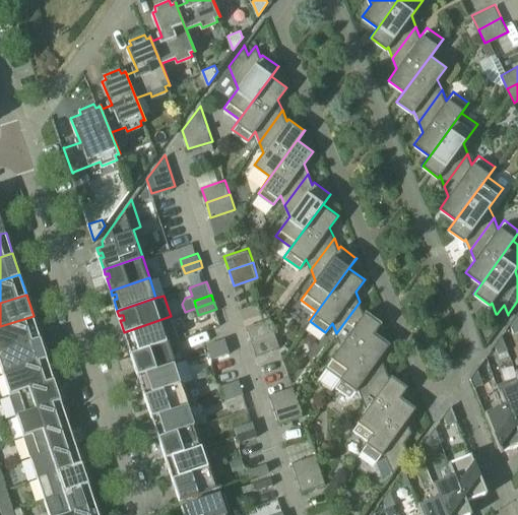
[(335,384),(335,385),(381,321),(366,310),(364,313),(360,302),(336,333),(340,344),(327,364),(342,375),(335,384)]
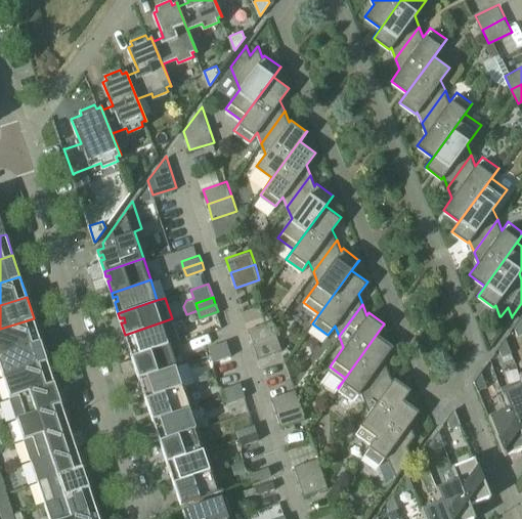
[(0,329),(0,352),(41,339),(34,318),(0,329)]
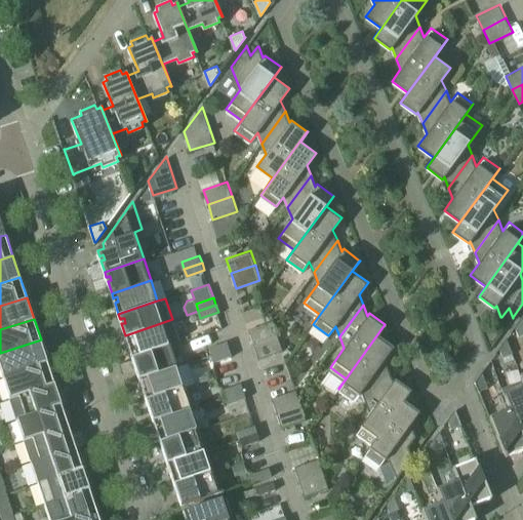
[(172,319),(125,335),(127,341),(130,338),(132,344),(128,345),(132,356),(171,343),(179,341),(172,319)]
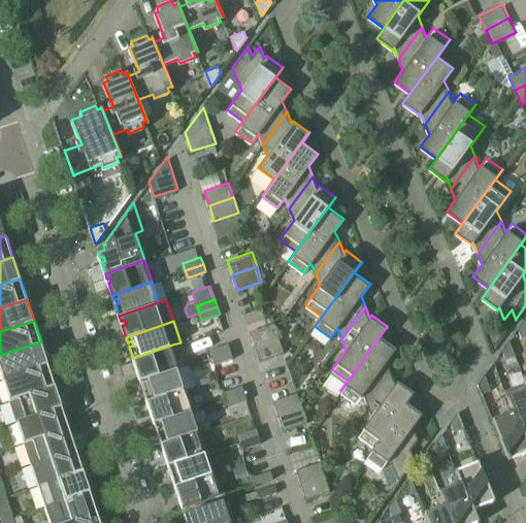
[(251,329),(255,344),(280,336),(274,321),(251,329)]
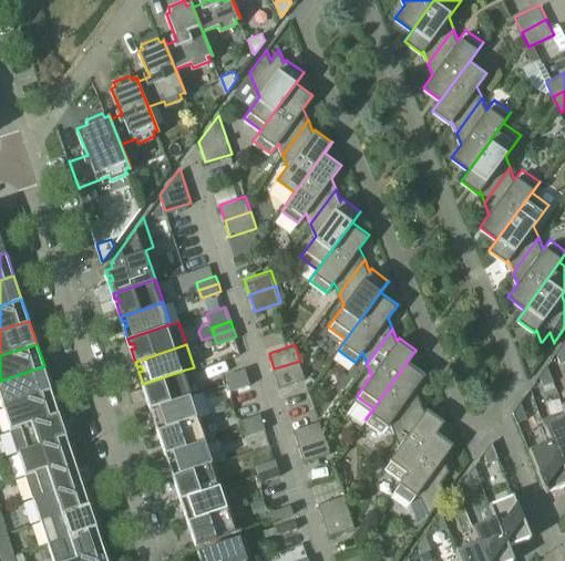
[(390,422),(396,433),(420,398),(415,387),(425,374),(409,362),(417,351),(415,350),(366,419),(383,432),(390,422)]
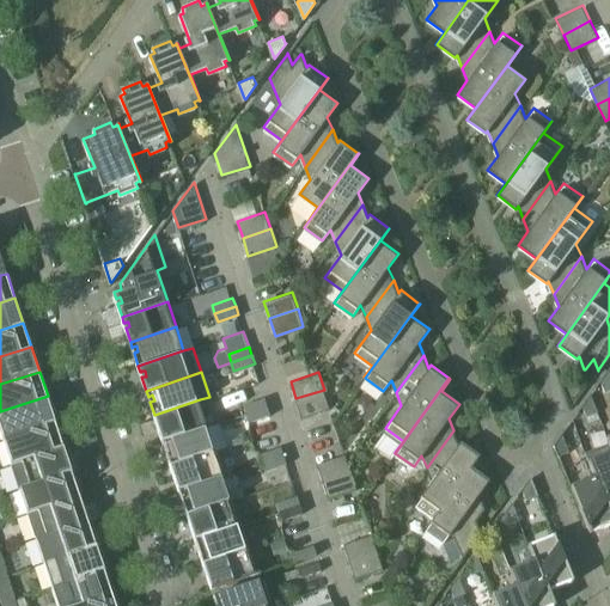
[(324,390),(296,398),(302,416),(330,406),(324,390)]
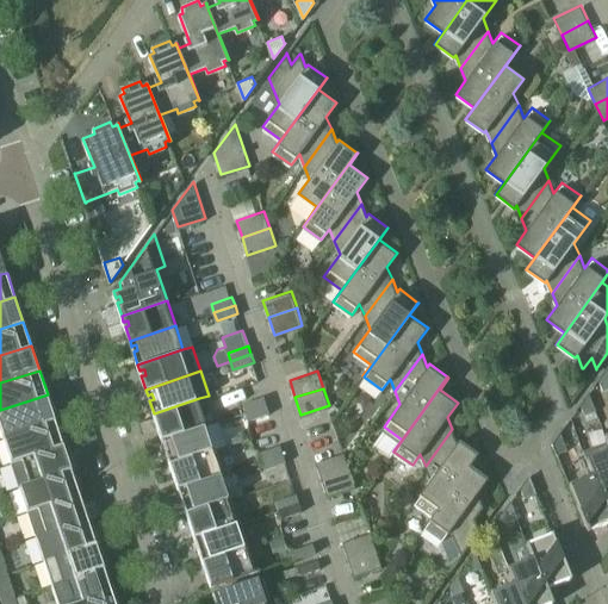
[(596,409),(589,391),(581,403),(585,413),(596,409)]
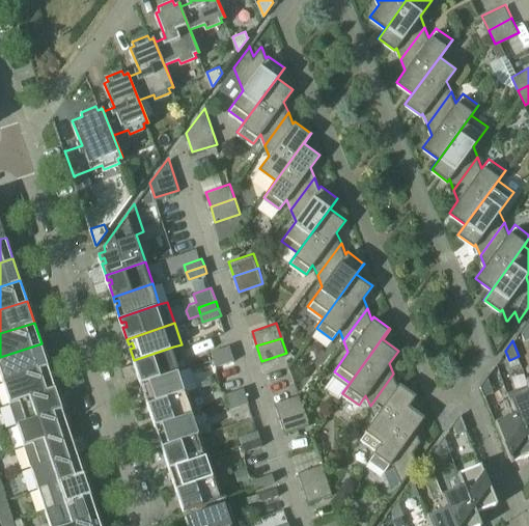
[(0,357),(0,369),(3,380),(48,365),(42,343),(0,357)]
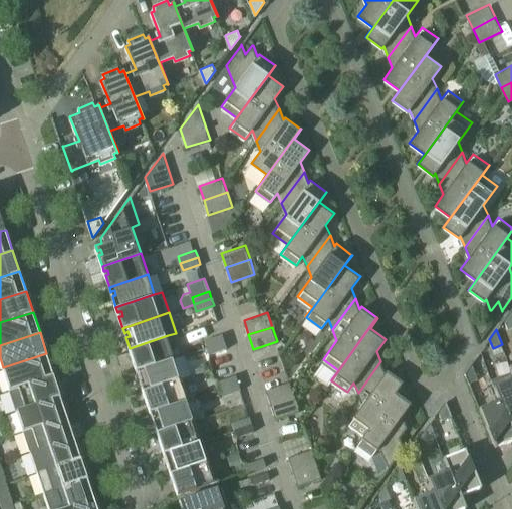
[(205,338),(208,345),(225,339),(222,332),(205,338)]
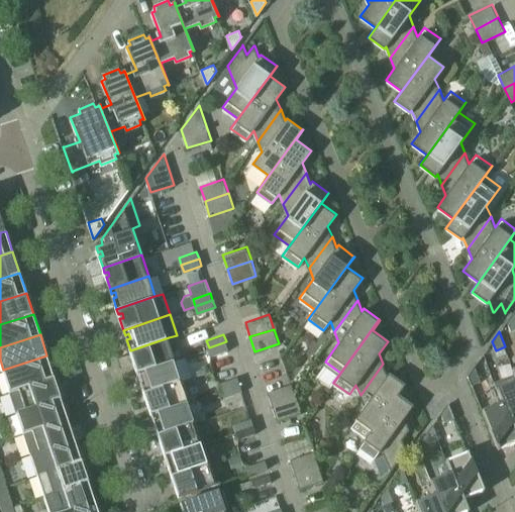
[(133,360),(137,372),(176,359),(169,337),(130,350),(132,355),(133,355),(133,354),(135,354),(137,360),(134,360),(133,360)]
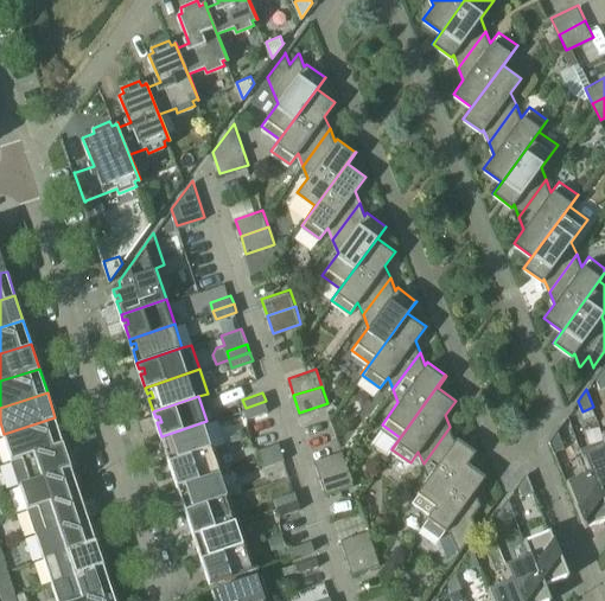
[(266,401),(246,408),(248,416),(268,409),(266,401)]
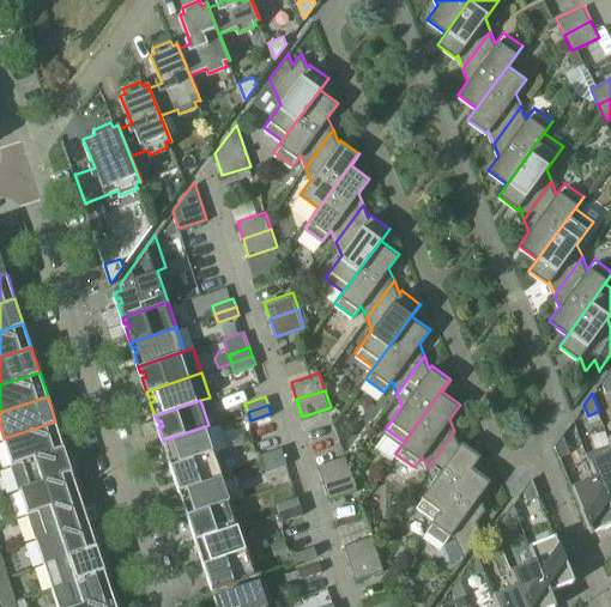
[(4,438),(12,463),(64,445),(55,422),(4,438)]
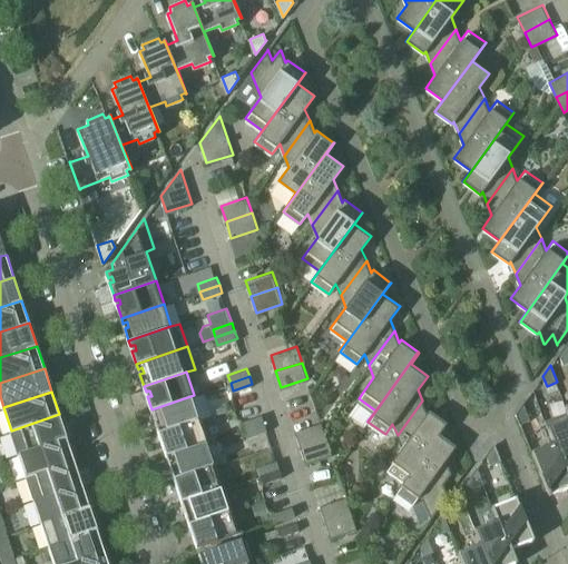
[(155,419),(159,432),(202,417),(194,395),(152,409),(154,415),(155,414),(157,413),(159,418),(156,419),(156,418),(155,419)]
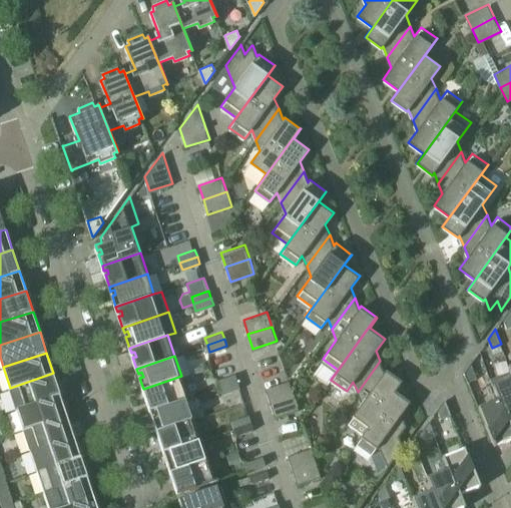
[(356,442),(357,442),(402,380),(387,369),(385,372),(380,361),(358,392),(362,403),(348,421),(363,432),(356,442)]
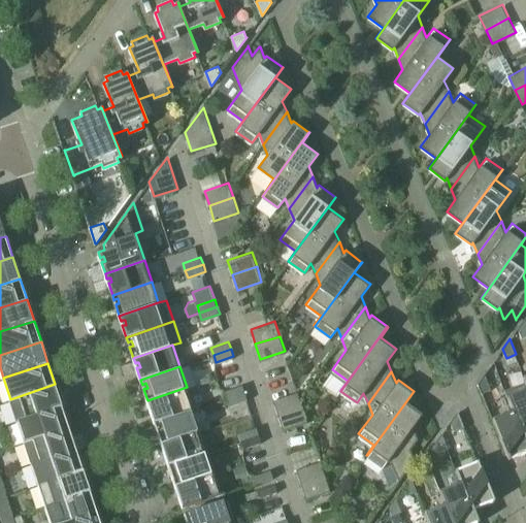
[(485,372),(479,382),(483,392),(484,392),(483,391),(491,388),(485,372)]
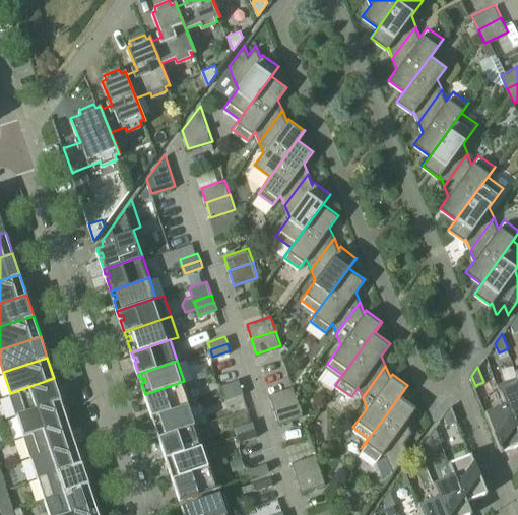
[(500,389),(506,403),(506,402),(516,426),(517,425),(517,373),(516,370),(497,378),(501,389),(500,389)]
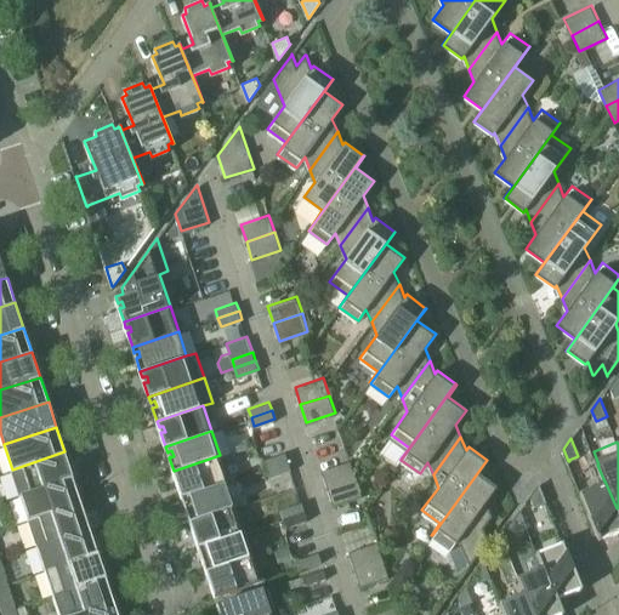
[(12,470),(21,494),(73,477),(64,451),(12,470)]
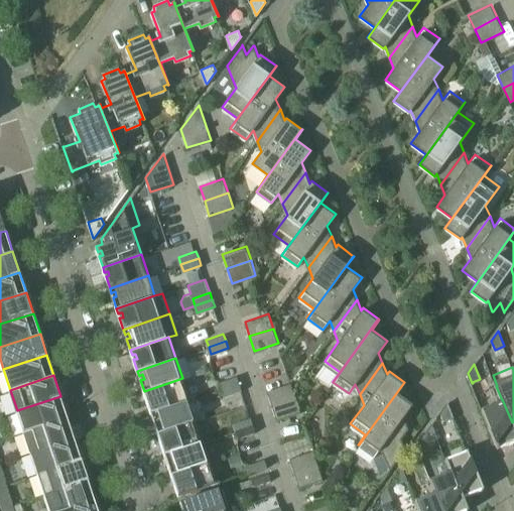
[(220,381),(222,388),(240,382),(237,375),(220,381)]
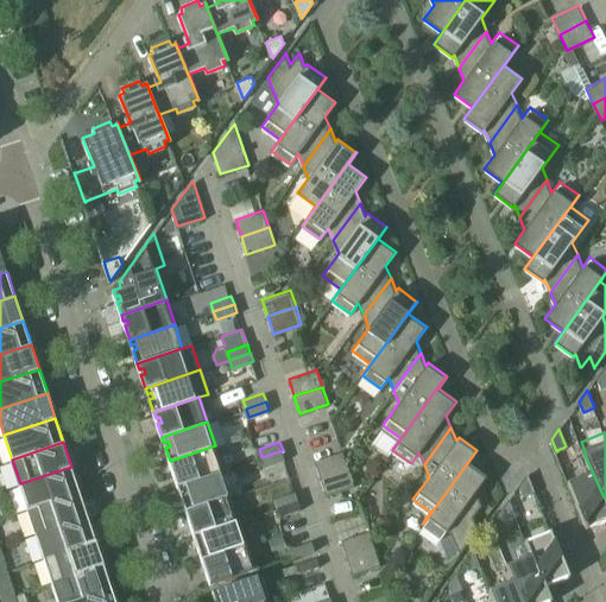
[(174,471),(177,486),(222,470),(215,445),(170,461),(171,467),(174,467),(172,466),(176,466),(177,471),(175,471),(174,471)]
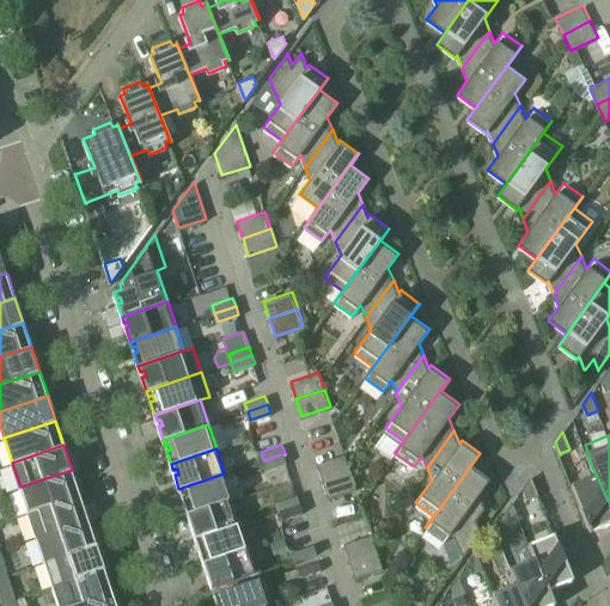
[(285,453),(263,460),(267,469),(287,461),(285,453)]
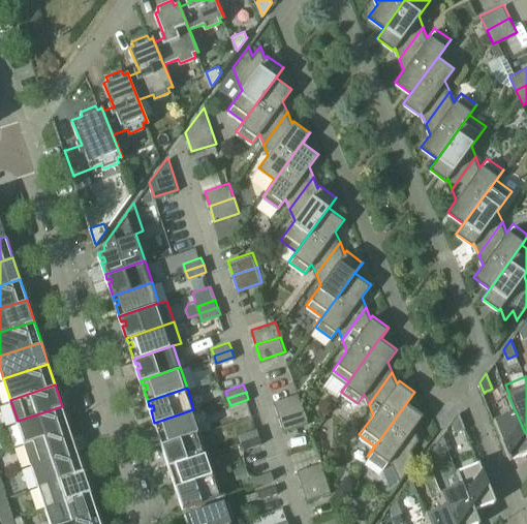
[(274,399),(279,414),(303,406),(299,392),(274,399)]
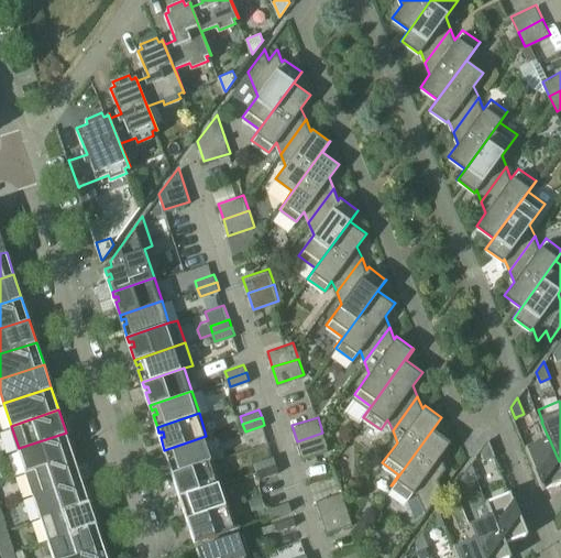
[(441,417),(392,485),(408,499),(416,489),(426,513),(442,489),(438,478),(446,467),(441,455),(451,441),(433,429),(441,418),(441,417)]
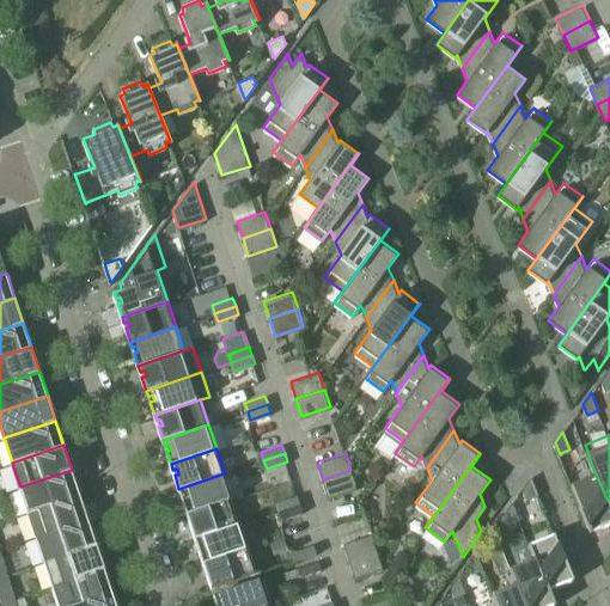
[(20,487),(29,512),(80,494),(72,470),(20,487)]
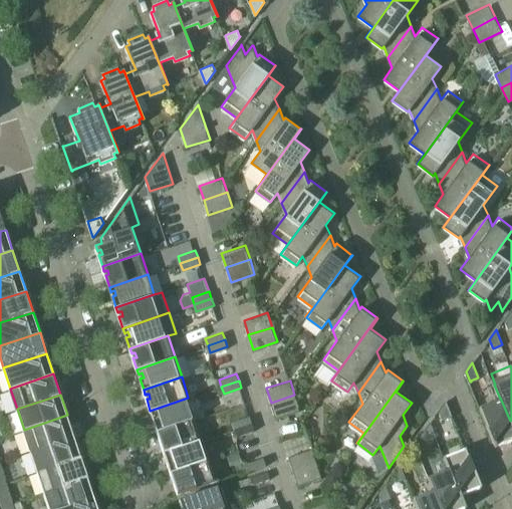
[(294,395),(271,403),(276,417),(299,409),(294,395)]
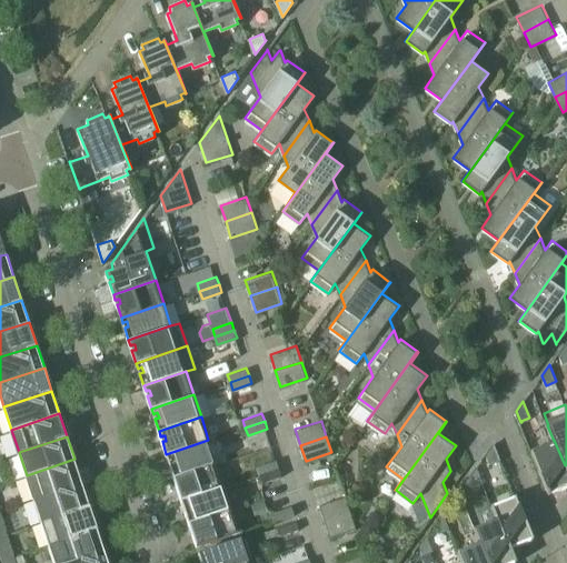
[(170,464),(173,476),(216,462),(208,440),(166,454),(168,460),(169,459),(172,458),(173,463),(171,464),(171,463),(170,464)]
